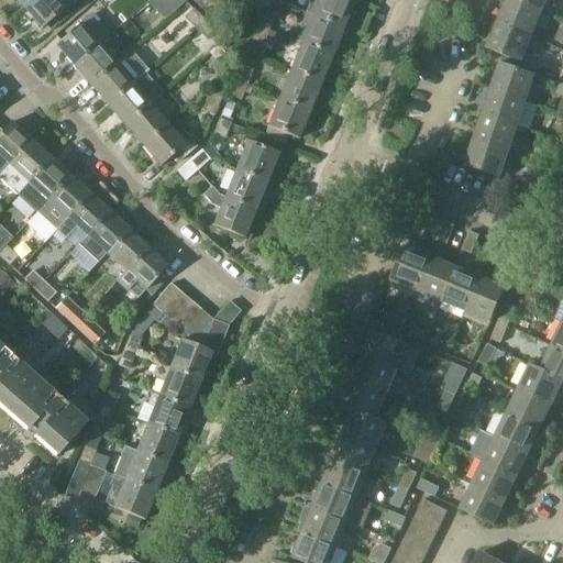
[(15,0),(24,9),(34,0),(15,0)]
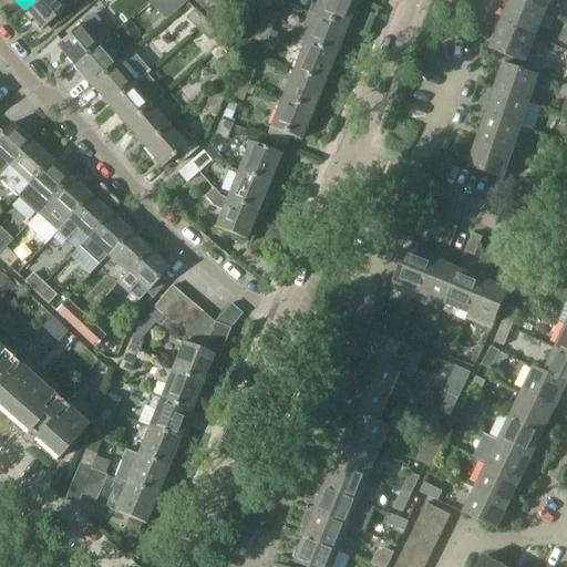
[(75,0),(34,0),(24,9),(34,21),(42,31),(75,0)]
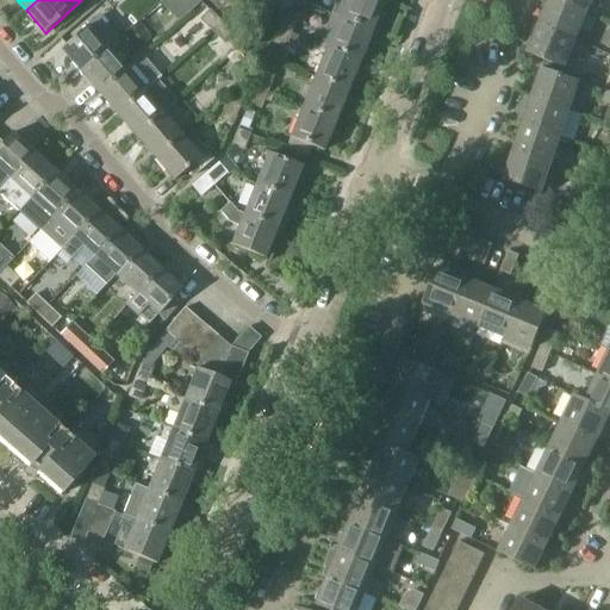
[(207,0),(218,11),(222,8),(232,20),(246,7),(238,0),(207,0)]
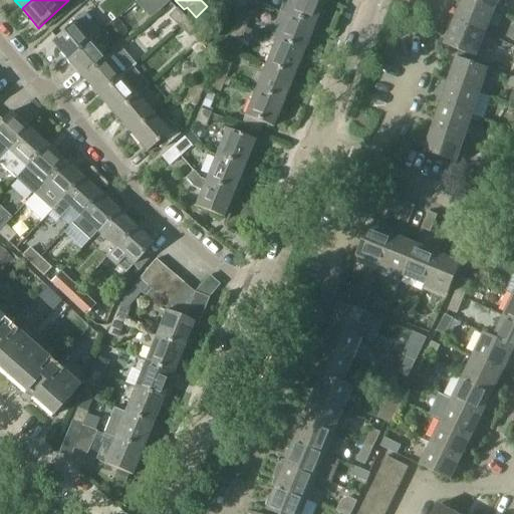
[(318,12),(322,1),(319,0),(282,0),(278,12),(285,15),(285,14),(312,26),(313,25),(316,26),(321,13),(318,12)]
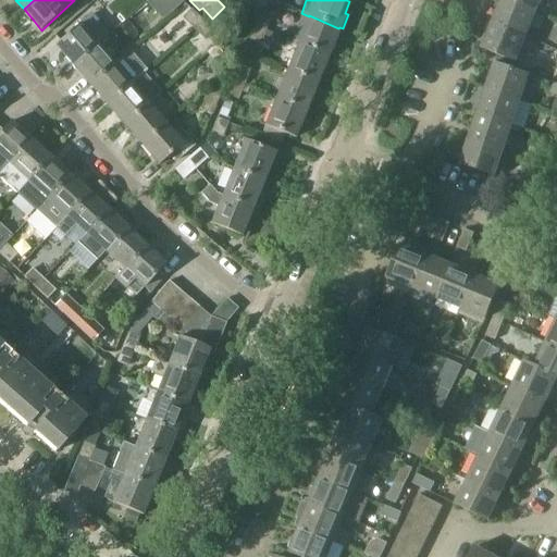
[(502,0),(502,1),(534,15),(540,0),(502,0)]
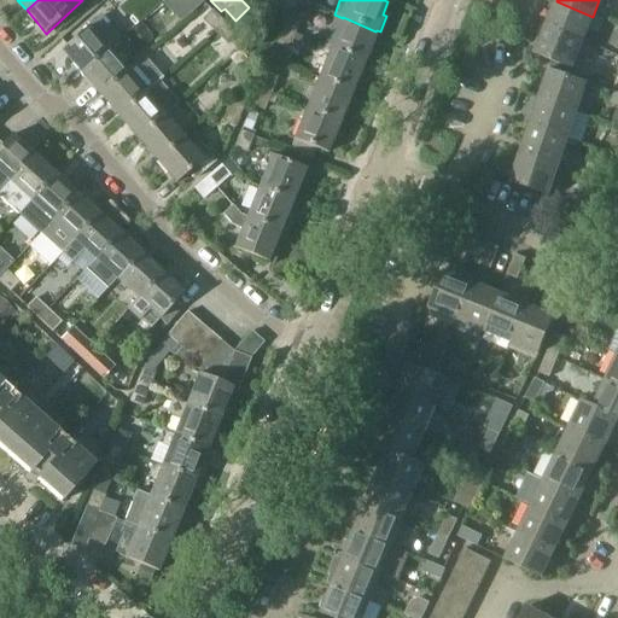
[(557,1),(546,28),(582,44),(593,17),(557,1)]
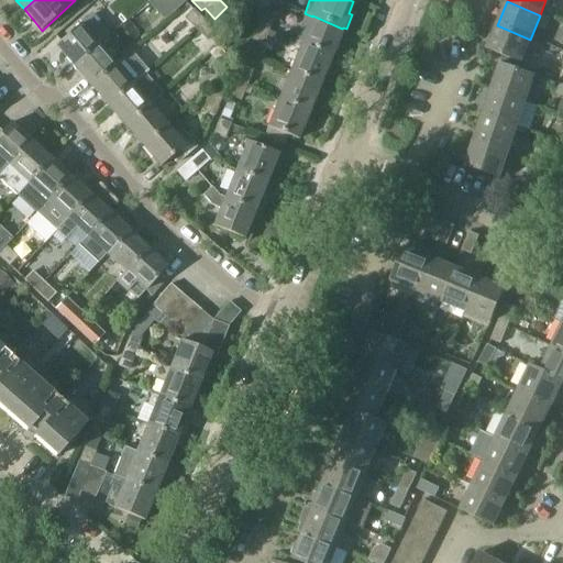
[(184,19),(196,30),(206,20),(194,9),(184,19)]
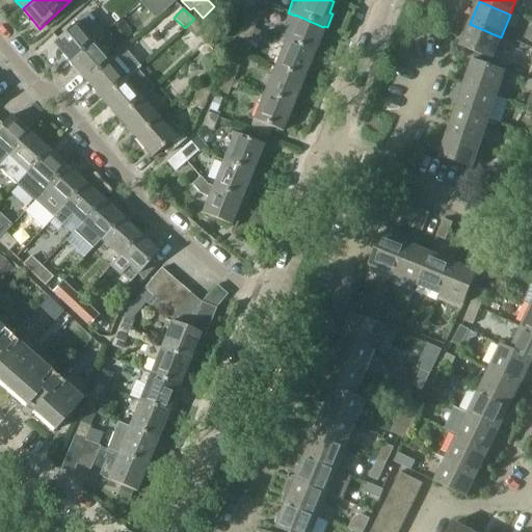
[(249,9),(243,24),(255,29),(261,14),(249,9)]
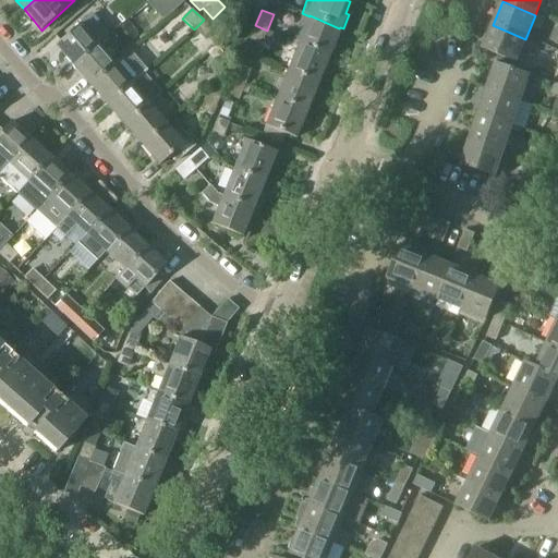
[(328,56),(339,28),(310,15),(310,16),(299,43),(328,56)]
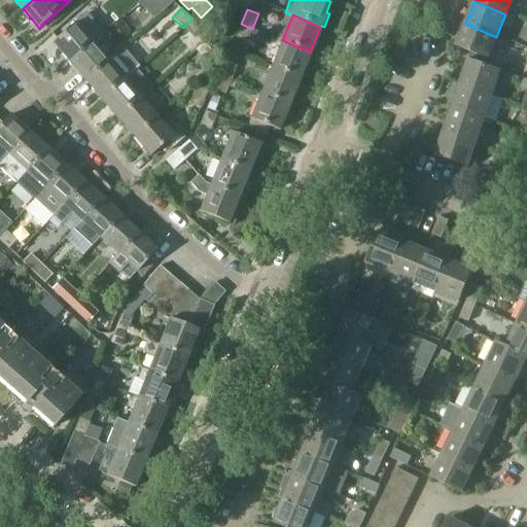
[(195,39),(203,30),(192,19),(183,28),(195,39)]
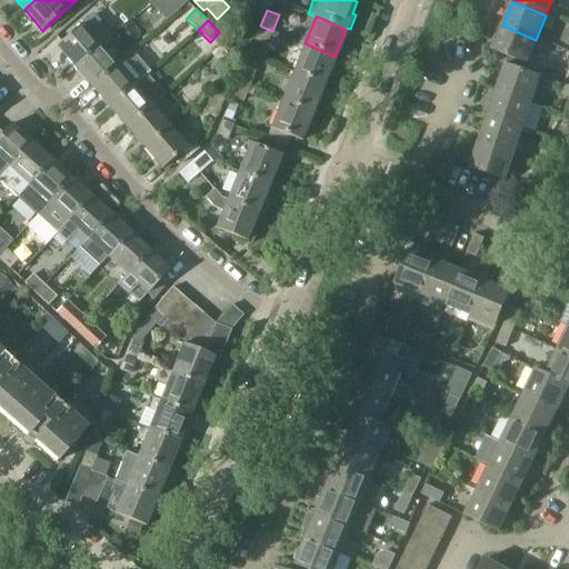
[(56,47),(73,68),(99,47),(80,26),(56,47)]
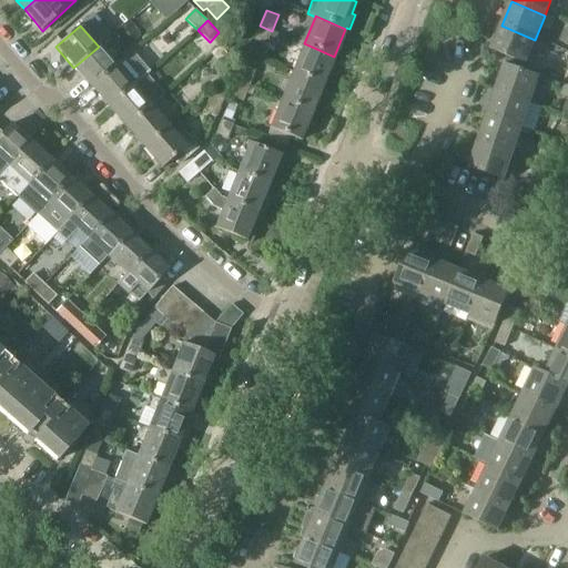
[(265,47),(272,31),(260,26),(253,41),(265,47)]
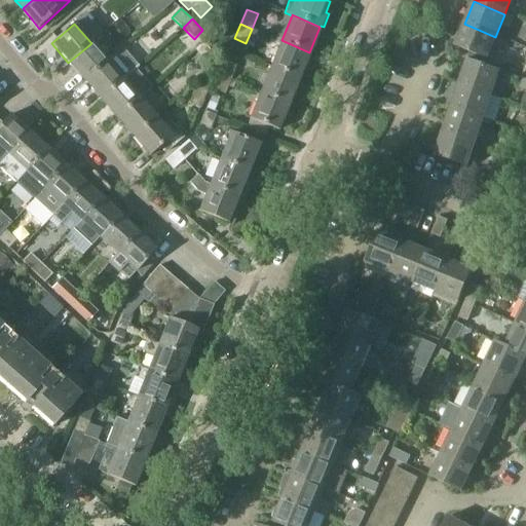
[(486,61),(495,37),(464,24),(454,48),(486,61)]
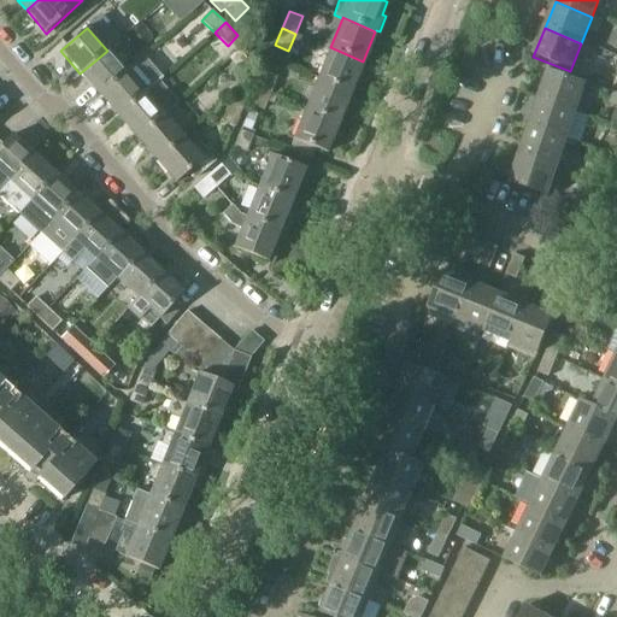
[(351,93),(363,62),(330,47),(318,78),(351,93)]
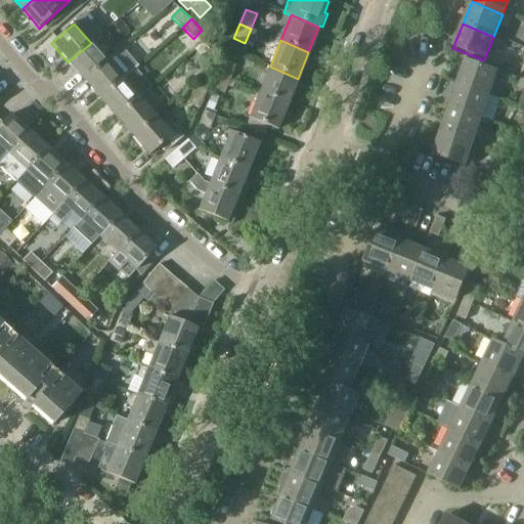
[(68,62),(84,82),(107,61),(91,43),(68,62)]
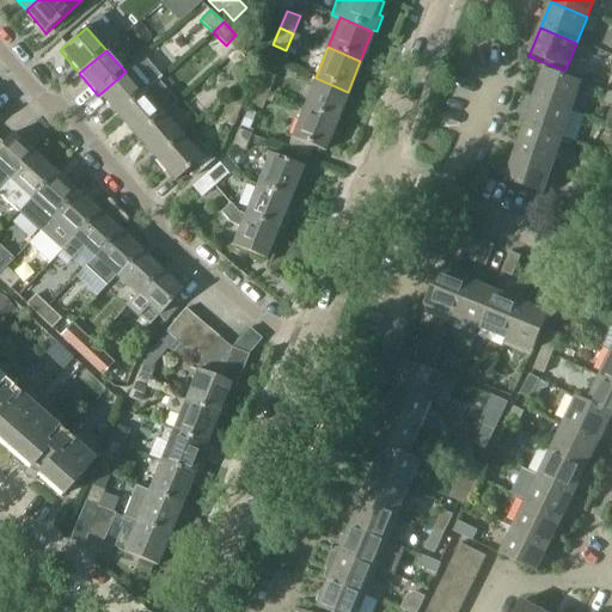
[(534,97),(571,110),(582,81),(545,69),(534,97)]
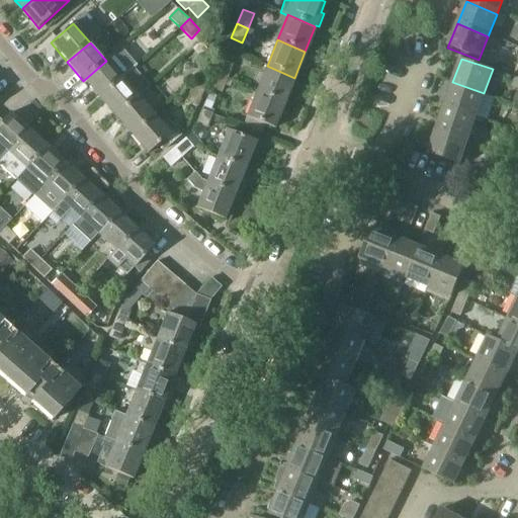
[(83,81),(99,99),(122,79),(106,61),(83,81)]
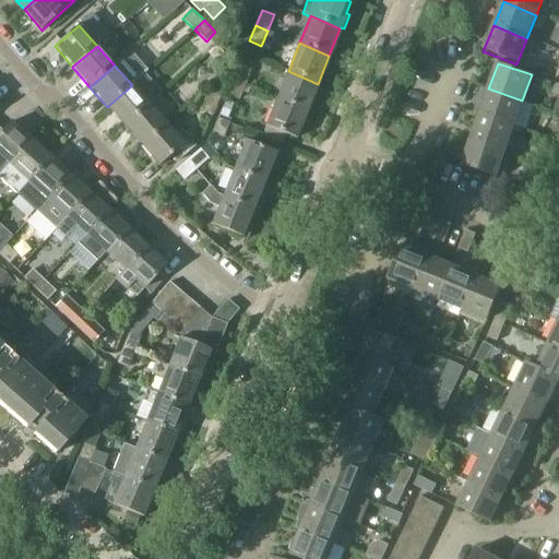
[(234,81),(246,85),(251,70),(239,66),(234,81)]
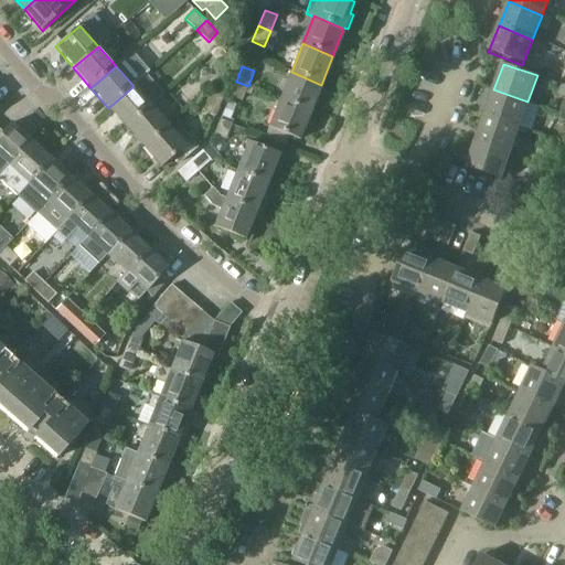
[(310,113),(321,85),(291,72),(280,100),(310,113)]
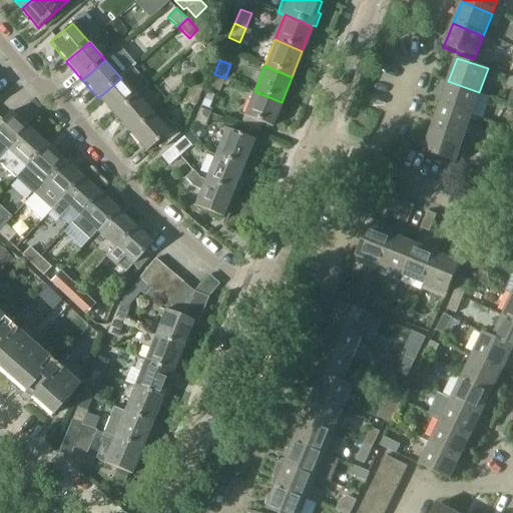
[(196,73),(190,88),(201,92),(208,78),(196,73)]
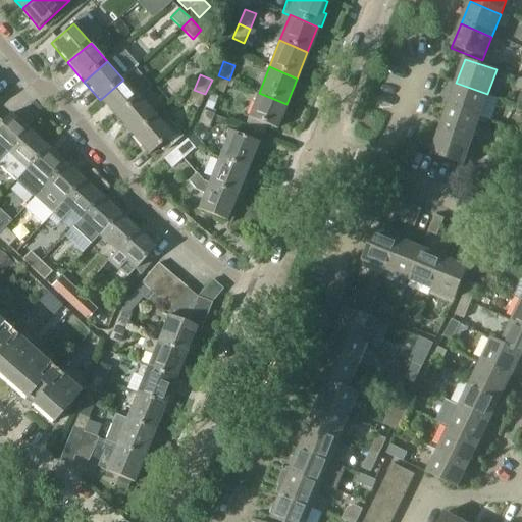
[(223,94),(229,80),(218,75),(212,89),(223,94)]
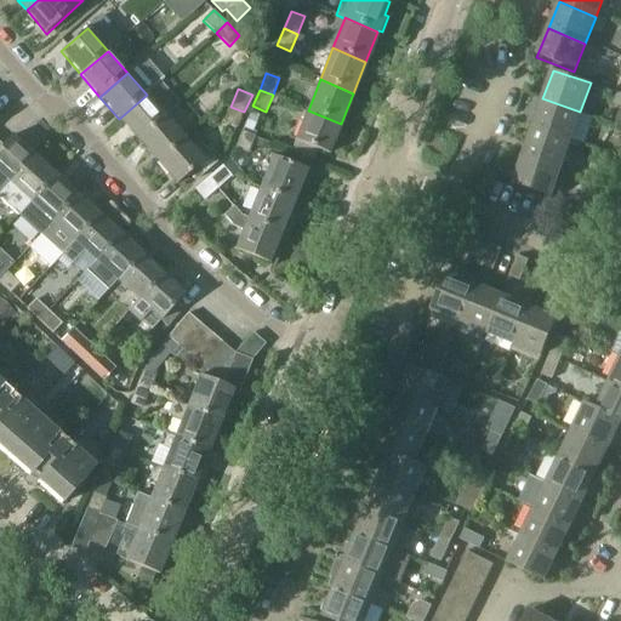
[(119,119),(138,141),(165,117),(147,95),(119,119)]
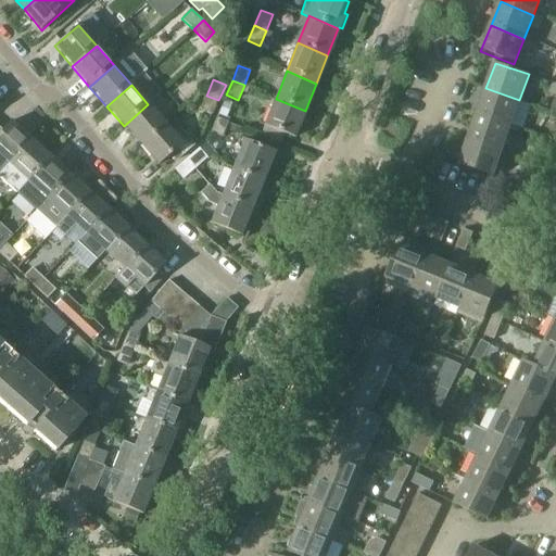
[(519,100),(485,88),(478,113),(512,125),(519,100)]
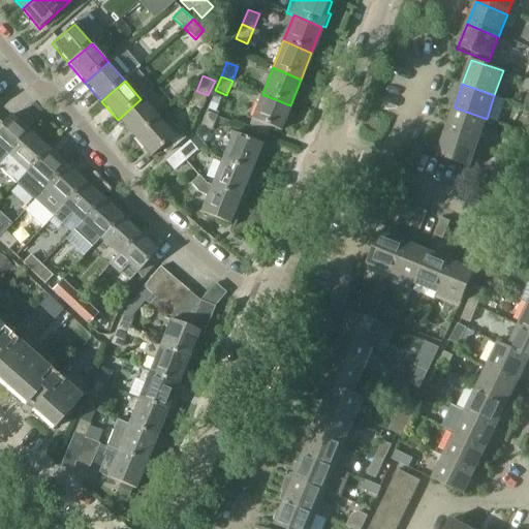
[(208,95),(196,91),(190,104),(203,110),(208,95)]
